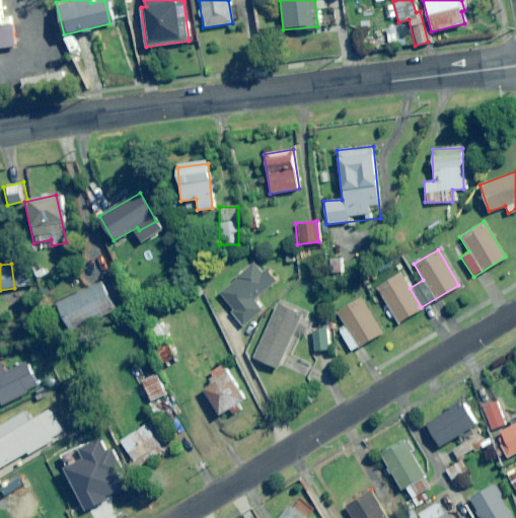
[(262,273),(254,264),(219,293),(231,308),(228,311),(240,324),(259,309),(250,299),(274,280),(266,271),(262,273)]
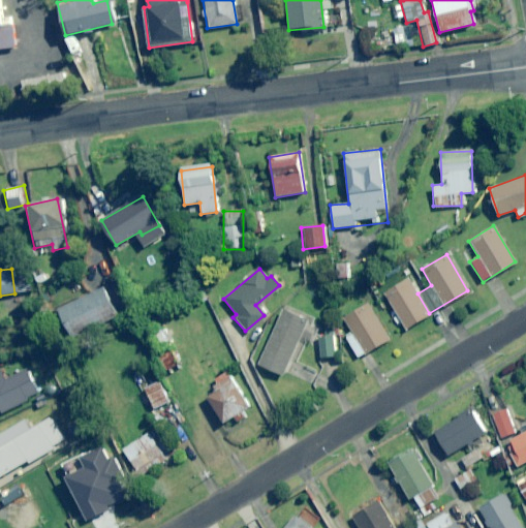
[(429,313),(418,293),(408,278),(382,292),(404,328),(429,313)]
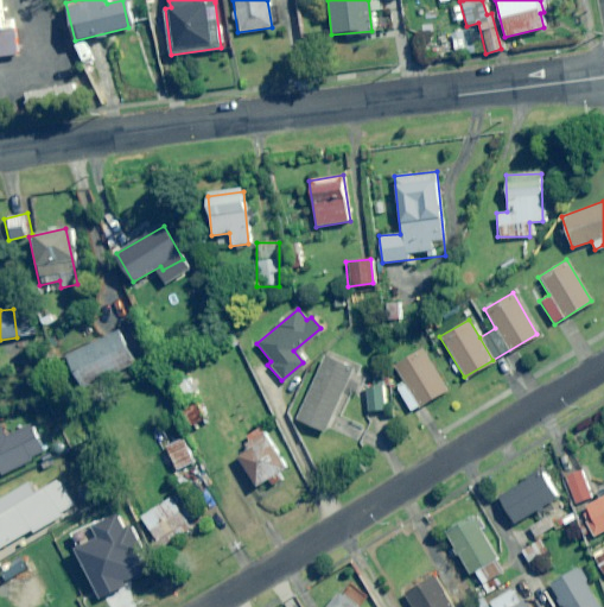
[(133,359),(118,329),(67,356),(83,386),(133,359)]
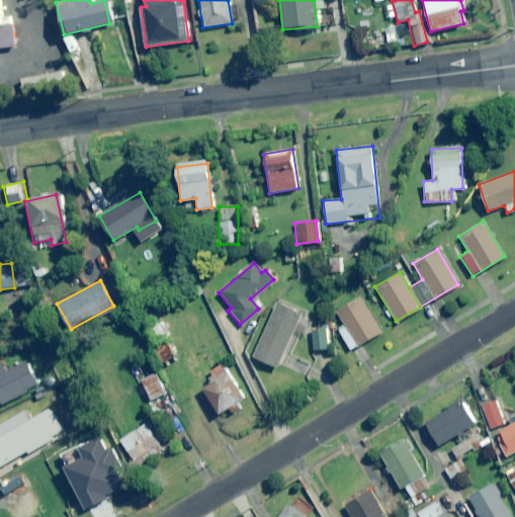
[(379,332),(358,297),(335,312),(344,327),(337,330),(349,350),(379,332)]
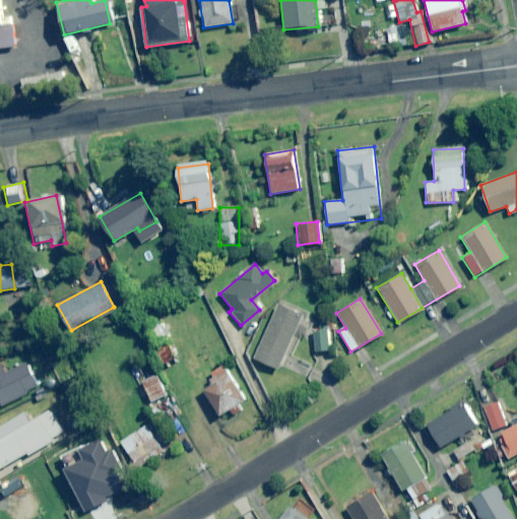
[(303,315),(279,304),(252,358),(276,369),(303,315)]
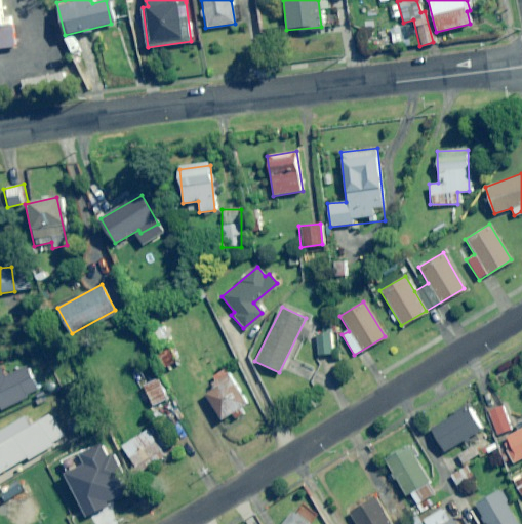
[(332,354),(331,333),(315,334),(317,355),(332,354)]
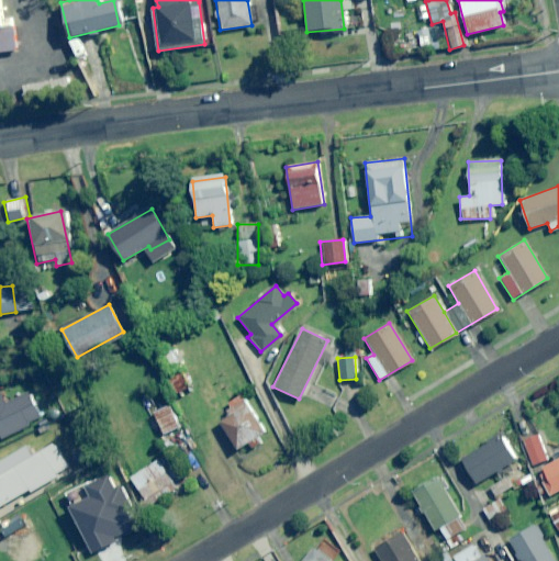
[(190,388),(180,370),(167,377),(177,394),(190,388)]
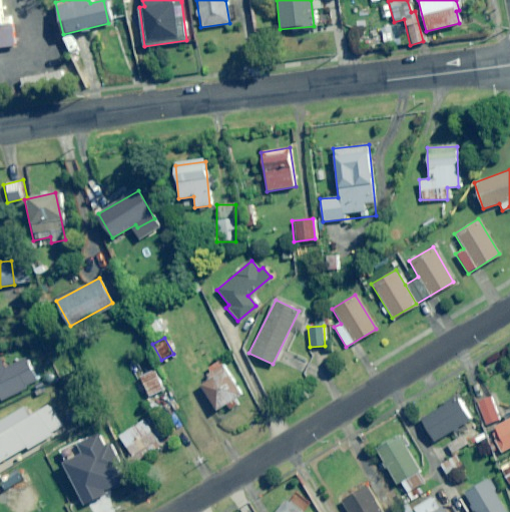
[(230,381),(223,369),(199,383),(216,410),(235,399),(226,383),(230,381)]
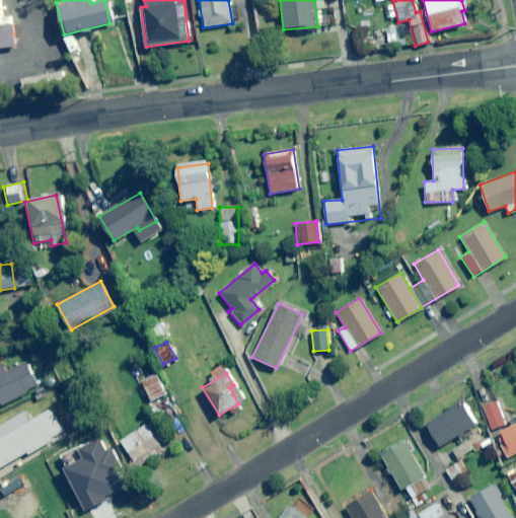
[(165,393),(156,374),(141,381),(150,401),(165,393)]
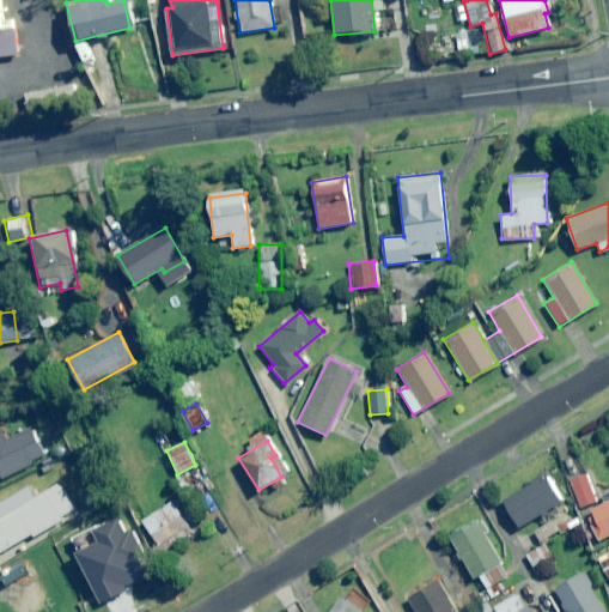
[(560,502),(543,474),(501,501),(518,528),(560,502)]
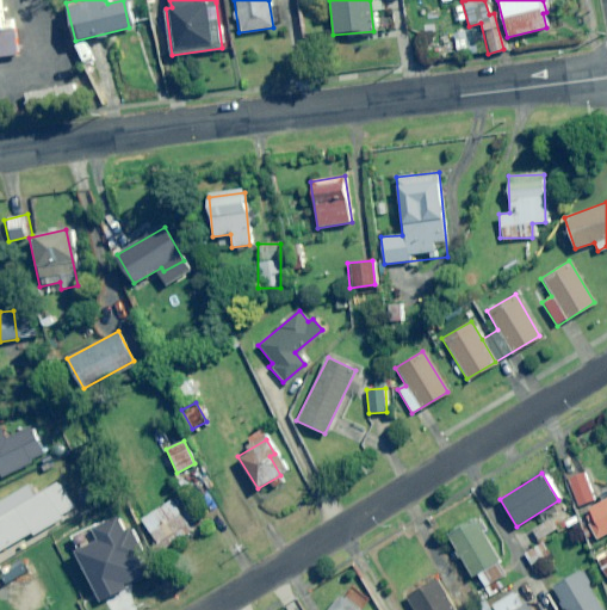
[(593,499),(582,473),(567,479),(577,505),(593,499)]
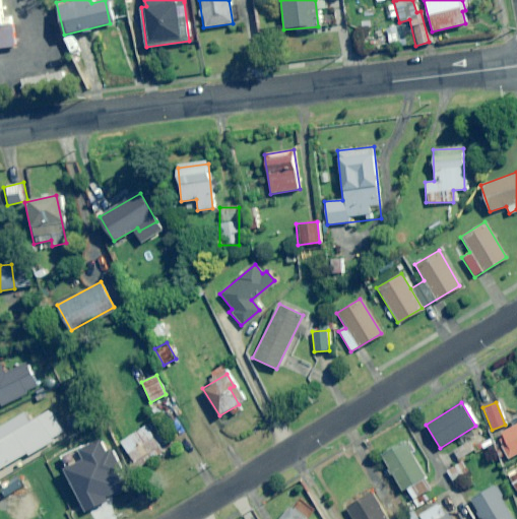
[(516,453),(516,415),(516,416),(516,417),(516,424),(502,433),(504,438),(499,441),(508,458),(516,453)]
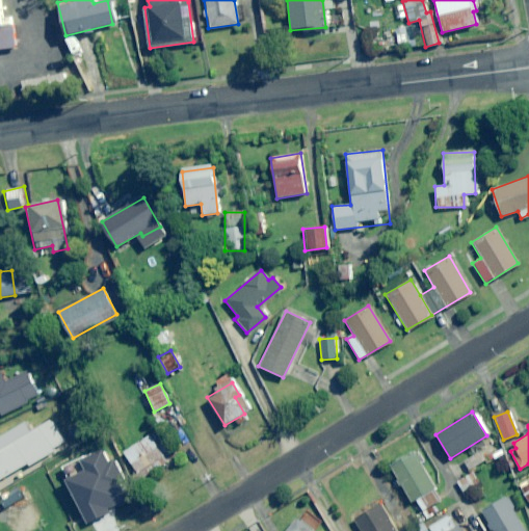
[(168,460),(151,433),(124,451),(137,473),(144,468),(149,474),(168,460)]
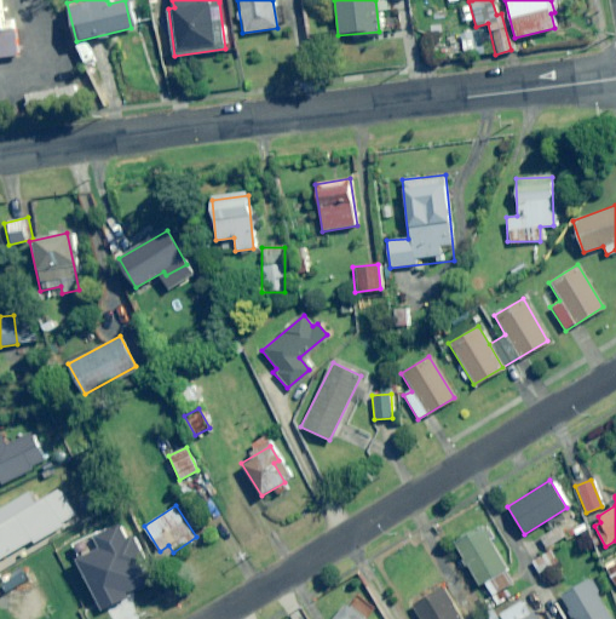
[(506,568),(483,527),(454,543),(477,585),(506,568)]
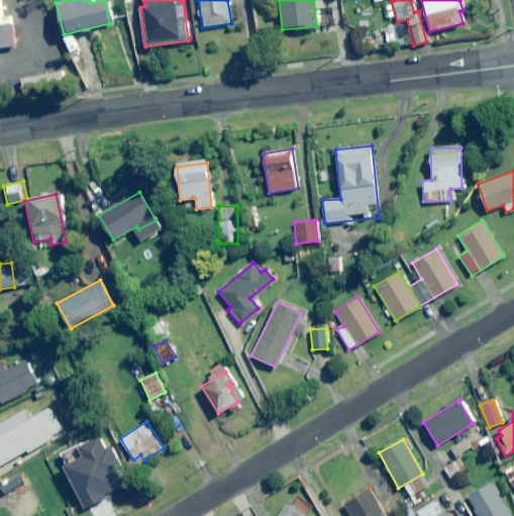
[(464,469),(457,457),(441,468),(447,478),(464,469)]
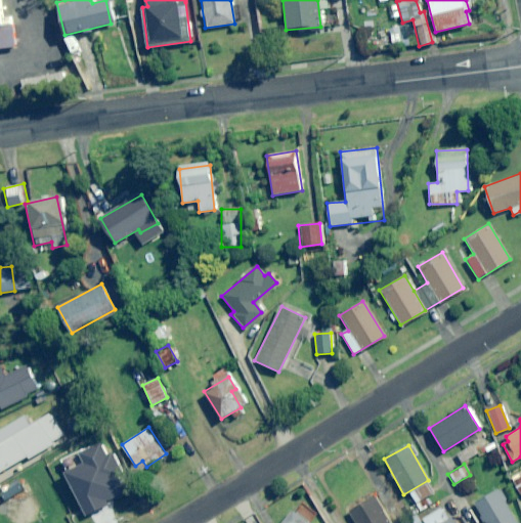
[(520,470),(510,477),(520,498),(520,470)]
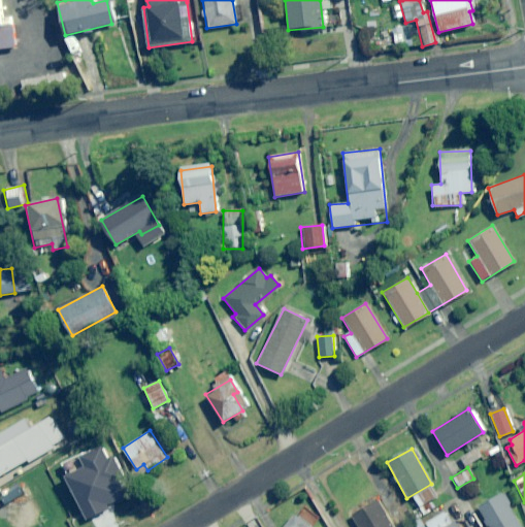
[(520,526),(502,493),(477,507),(487,526),(520,526)]
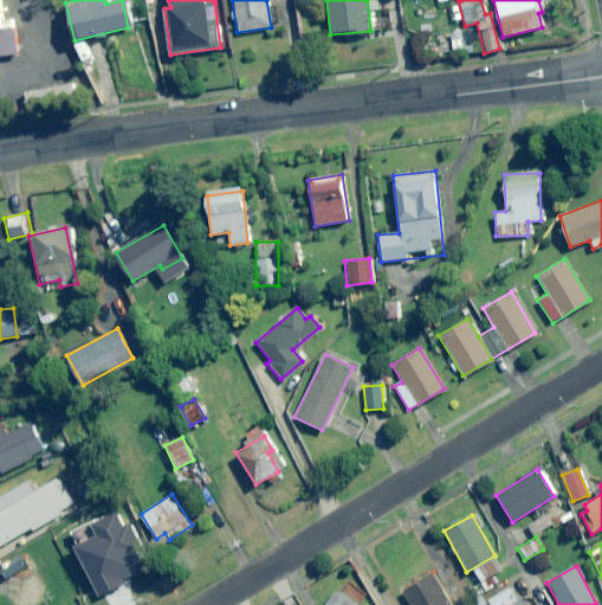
[(517,602),(509,587),(486,599),(489,604),(524,604),(522,599),(517,602)]
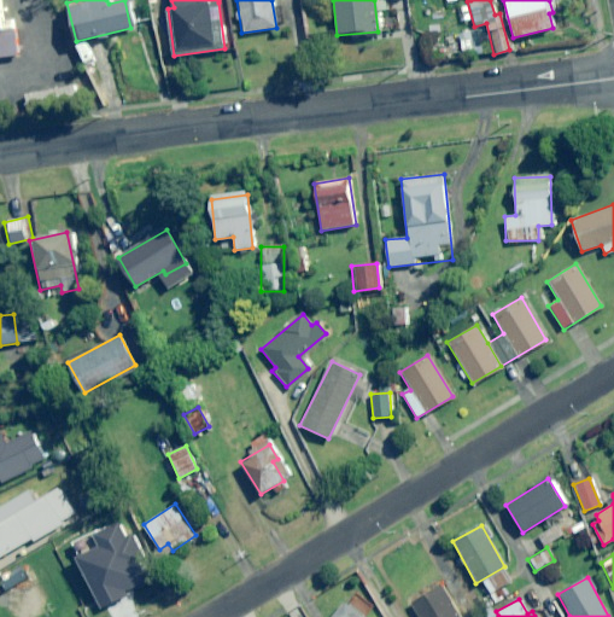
[(364,616),(346,600),(331,616),(364,616)]
